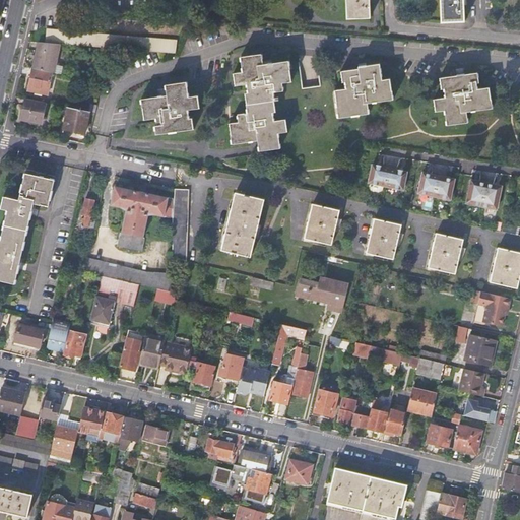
[(346,0),(347,19),(371,18),(369,0),(346,0)]
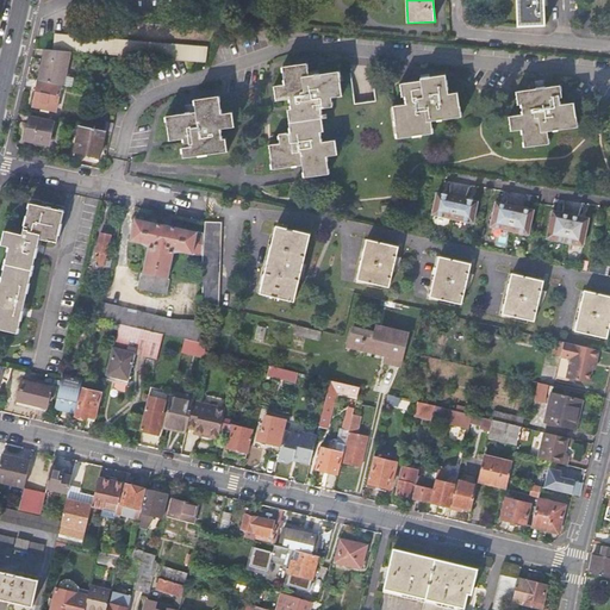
[(517,0),(518,27),(546,26),(545,2),(543,0),(517,0)]
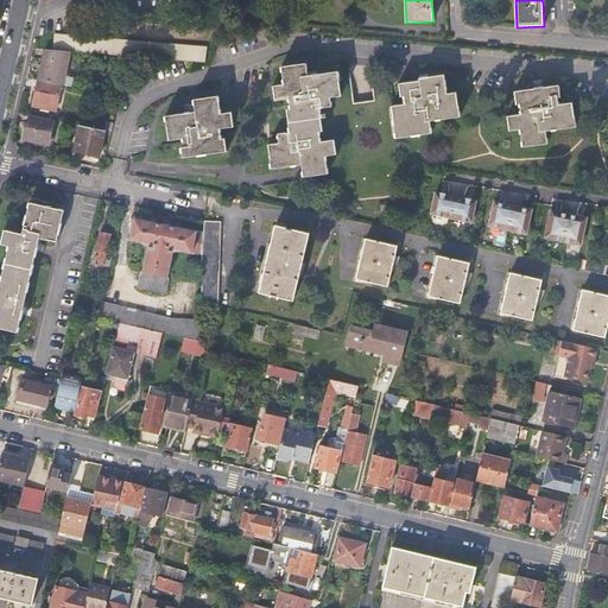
[(206,62),(208,48),(116,39),(56,33),(54,49),(82,52),(206,62)]
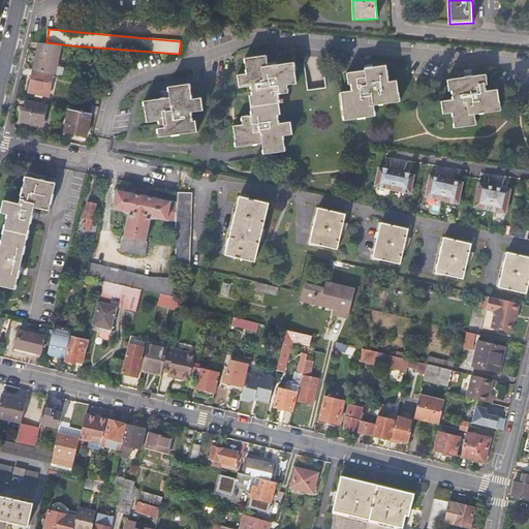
[(56,73),(62,44),(39,42),(34,69),(54,73),(56,73)]
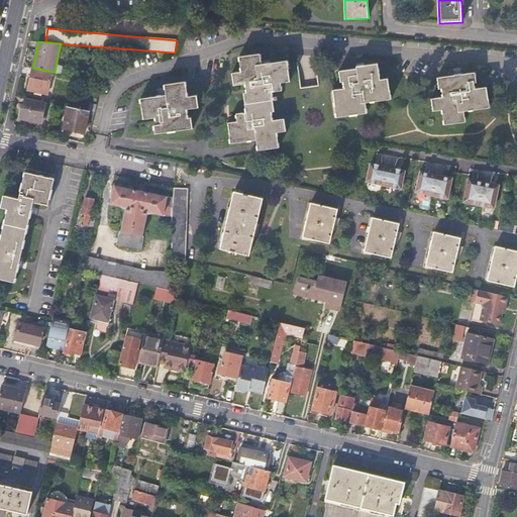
[(247,112),(237,114),(238,121),(229,123),(232,143),(257,140),(259,150),(280,147),(278,133),(288,131),(286,119),(274,121),(273,112),(276,112),(275,101),(279,100),(279,97),(274,98),(274,93),(284,91),(282,83),(292,82),(289,61),(264,65),(262,54),(241,57),(243,72),(233,73),(235,86),(246,84),(248,92),(244,93),(247,112)]
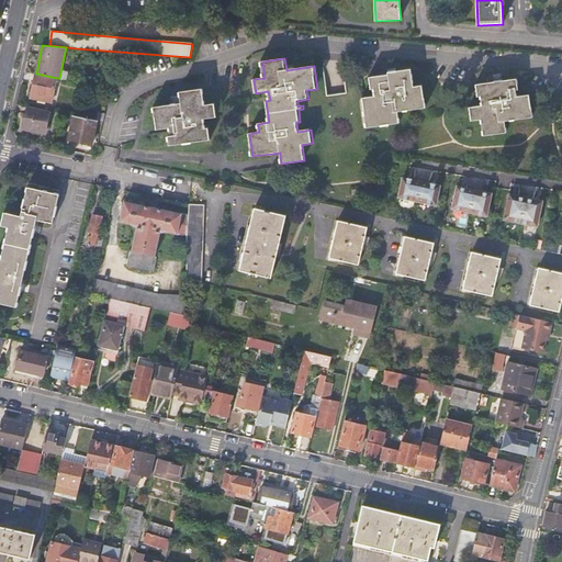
[(401,123),(398,112),(427,108),(424,86),(415,87),(413,69),(390,72),(390,75),(370,77),(372,89),(375,89),(375,97),(363,98),(367,127),(401,123)]
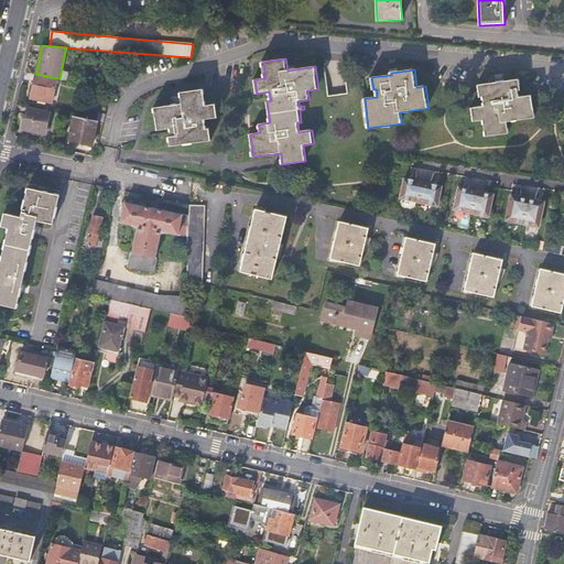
[(57,78),(36,74),(31,98),(52,102),(57,78)]
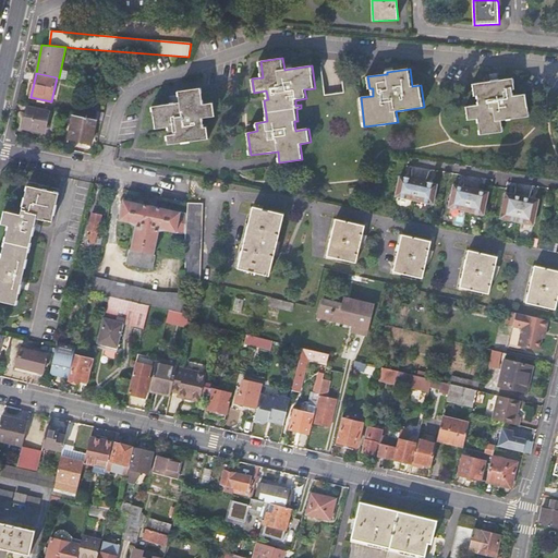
[(478,96),(480,105),(466,107),(469,120),(478,119),(481,135),(504,132),(502,121),(530,117),(526,95),(514,96),(513,91),(516,89),(514,79),(473,84),(475,96),(478,96)]
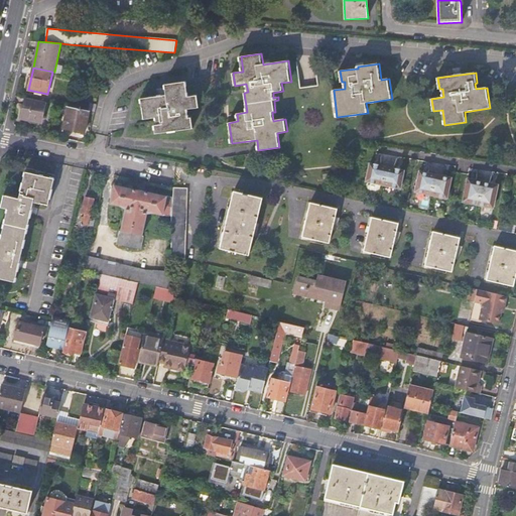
[(167,96),(142,100),(144,120),(156,118),(157,125),(155,126),(156,134),(194,129),(192,118),(189,118),(187,110),(200,108),(199,96),(188,98),(186,83),(165,86),(167,96)]
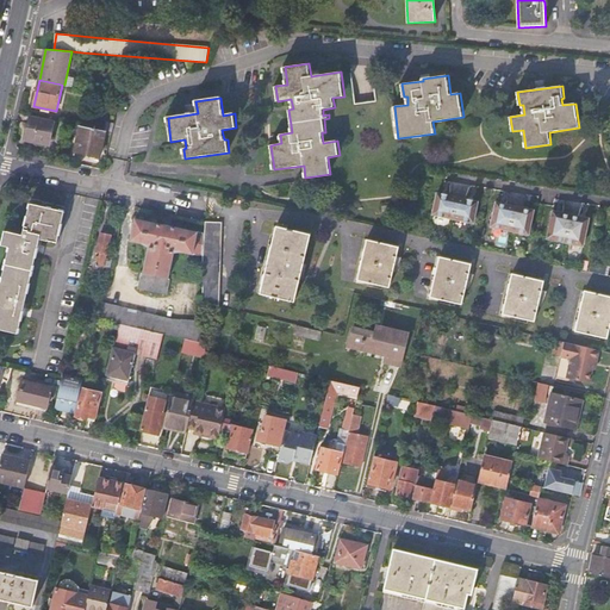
[(55,120),(32,114),(26,139),(49,144),(55,120)]
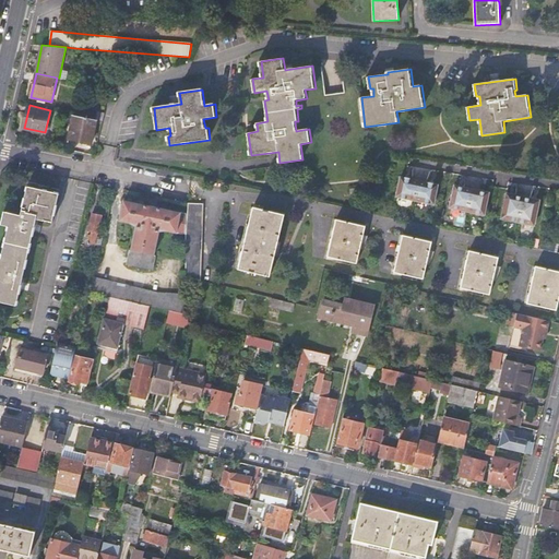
[(97,120),(74,115),(69,139),(92,144),(97,120)]
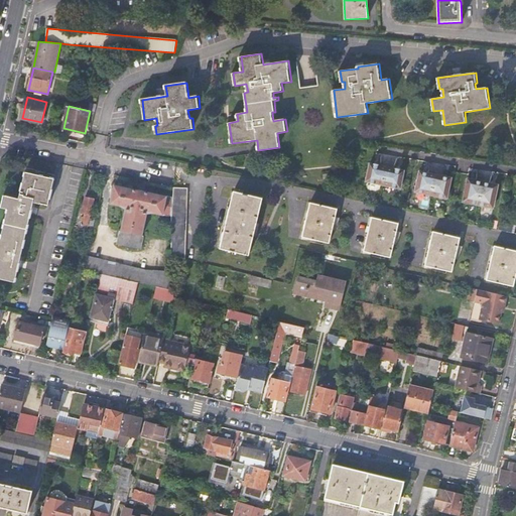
[(369,163),(365,181),(399,188),(403,170),(393,168),(394,165),(380,163),(379,165),(369,163)]
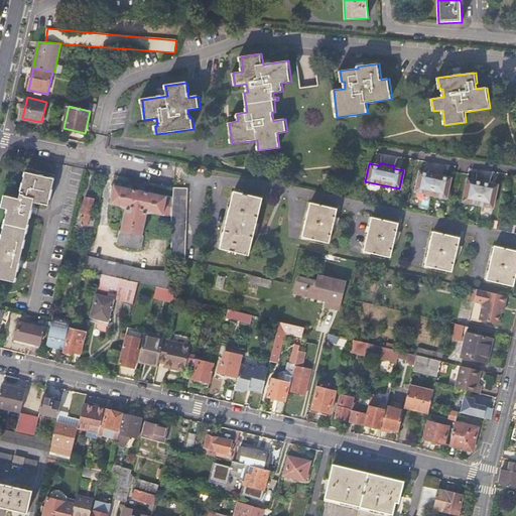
[(419,170),(415,190),(446,198),(452,177),(419,170)]
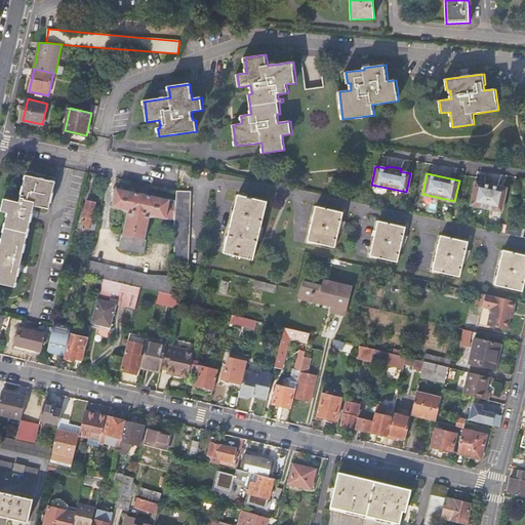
[(0,282),(15,286),(34,205),(48,208),(54,182),(26,174),(19,201),(3,198),(1,210),(7,211),(1,241),(0,241),(0,282)]
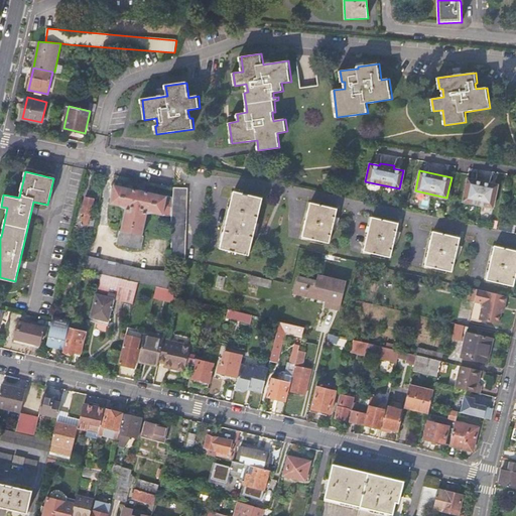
[(467,178),(462,202),(493,208),(497,184),(467,178)]
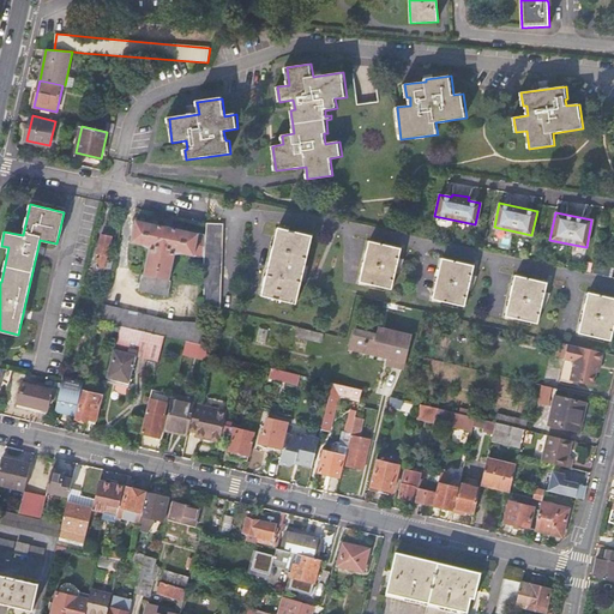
[(204,258),(206,236),(138,221),(133,242),(143,245),(151,250),(145,275),(144,275),(140,290),(168,296),(172,281),(170,281),(176,254),(185,253),(204,258)]
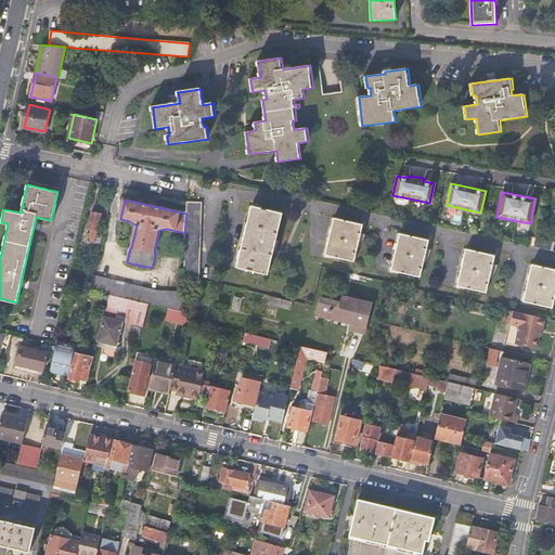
[(202,203),(188,202),(186,214),(184,233),(185,275),(199,279),(202,203)]
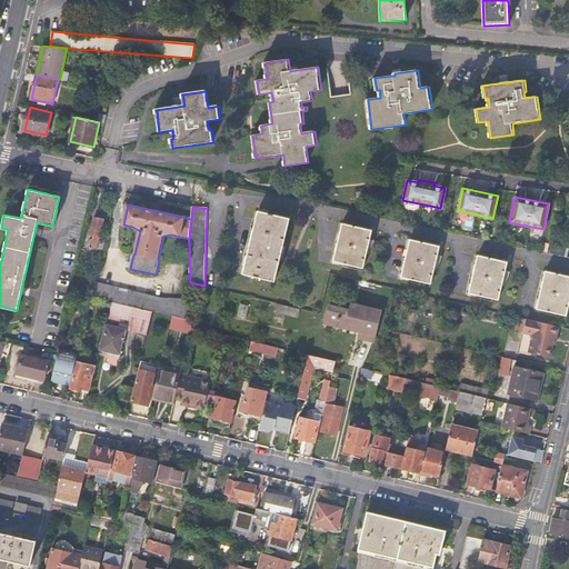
[(290,219),(258,211),(243,275),(276,282),(290,219)]
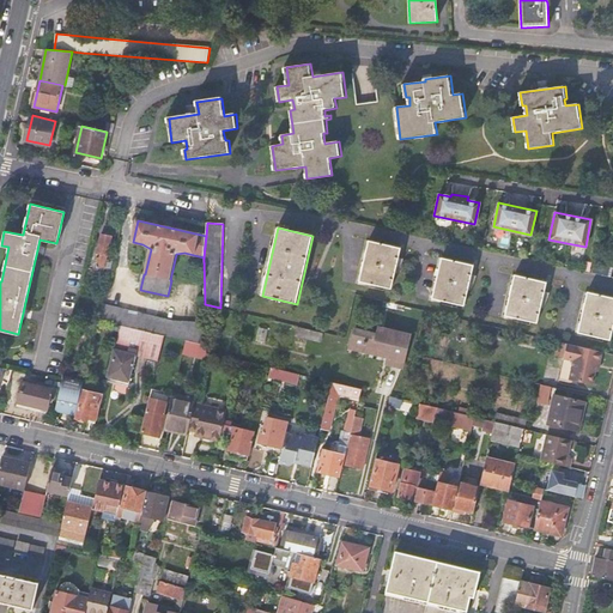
[(97,266),(105,268),(113,236),(103,234),(97,253),(102,254),(102,258),(99,258),(97,266)]
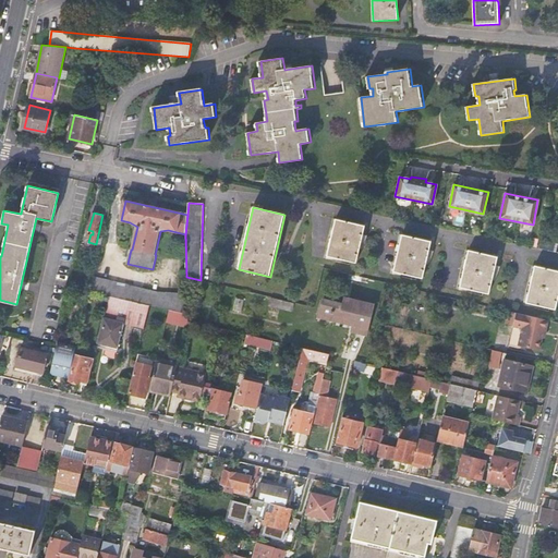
[(365,226),(336,219),(327,256),(356,264),(365,226)]
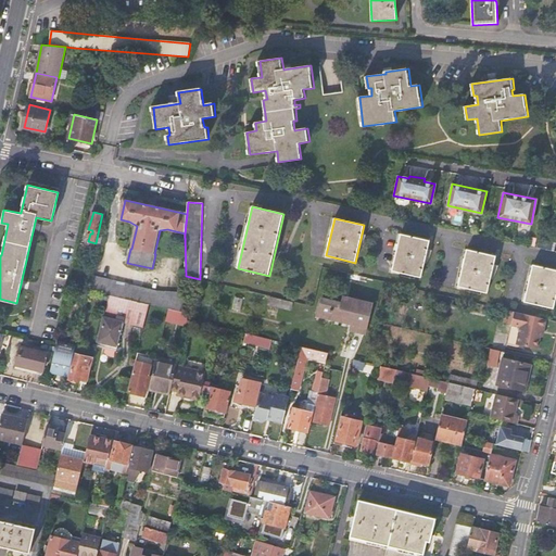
[(430,240),(401,234),(392,270),(421,278),(430,240)]
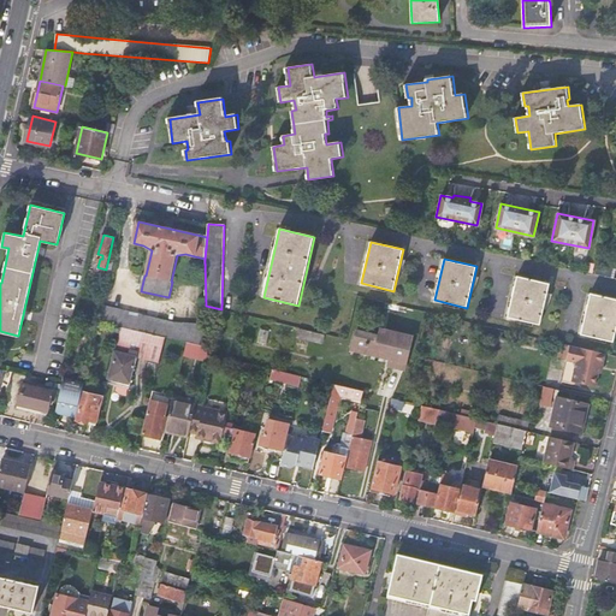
[(597,266),(594,274),(611,278),(612,268),(597,266)]
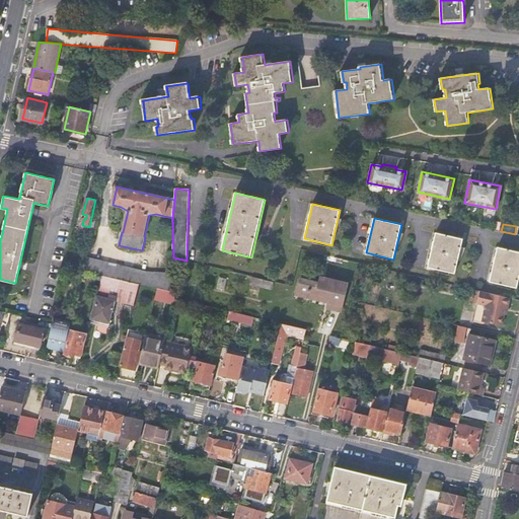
[(463,238),(436,232),(428,268),(455,274),(463,238)]
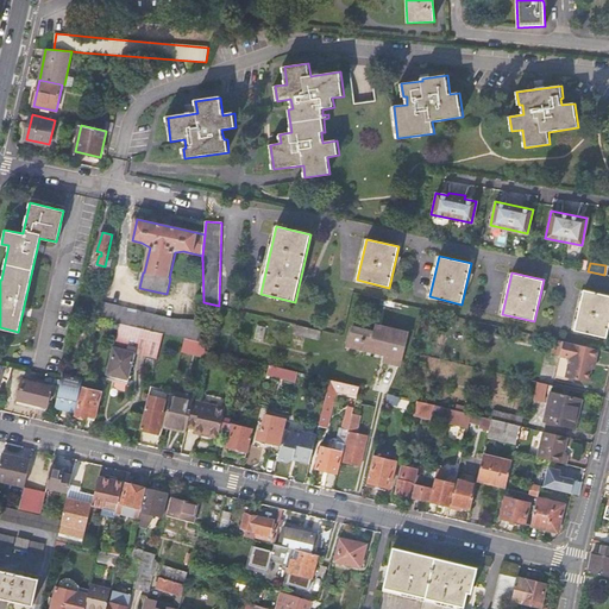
[(608,295),(584,289),(573,331),(606,338),(608,324),(608,295)]
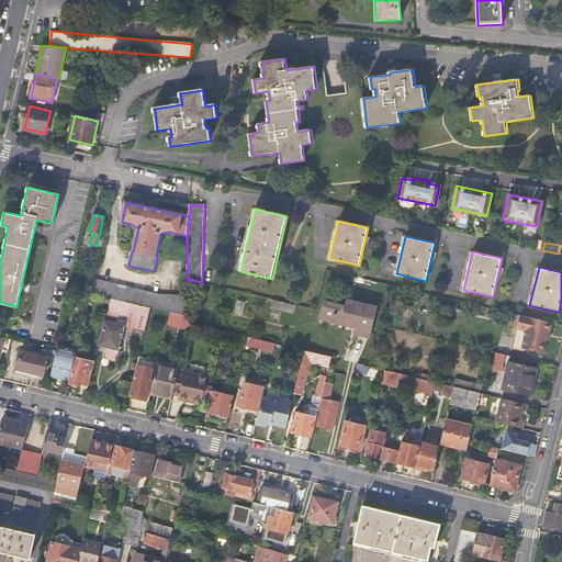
[(111,298),(131,303),(150,307),(170,312),(190,317),(188,299),(163,295),(93,279),(90,293),(111,298)]
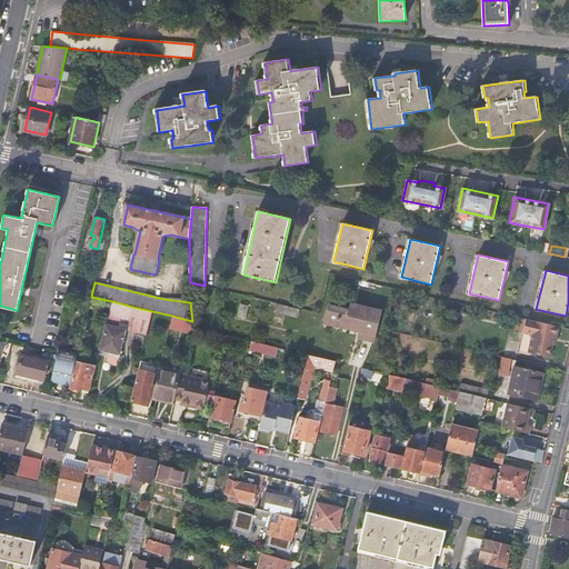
[(350,310),(329,306),(326,322),(360,330),(359,337),(373,340),(380,311),(351,303),(350,310)]
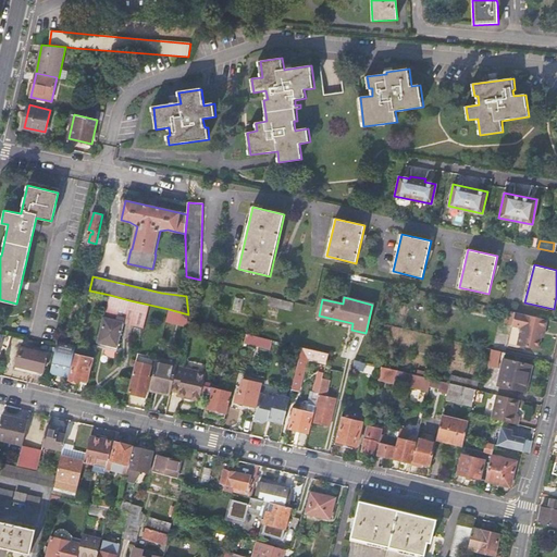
[(125,319),(131,320),(134,307),(148,310),(149,305),(130,300),(125,319)]
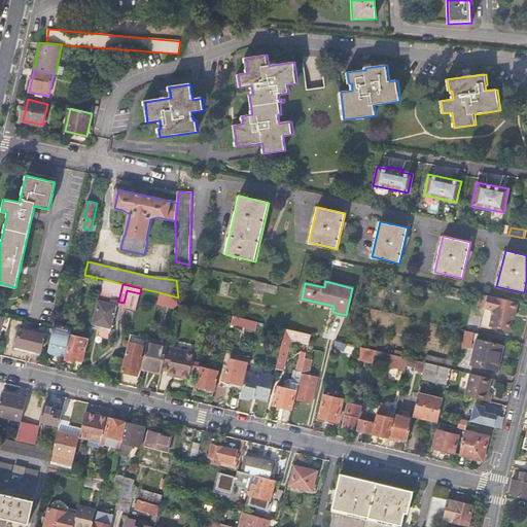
[(178,297),(160,292),(156,305),(167,307),(168,306),(177,308),(178,304),(178,297)]
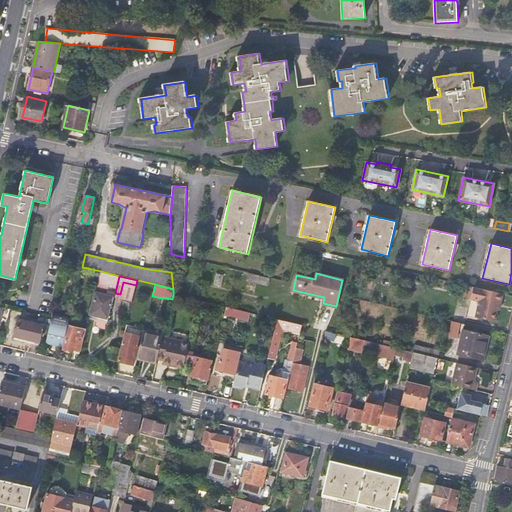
[(503,294),(474,287),(471,299),(479,301),(475,317),(482,319),(494,322),(497,310),(498,304),(501,302),(503,294)]
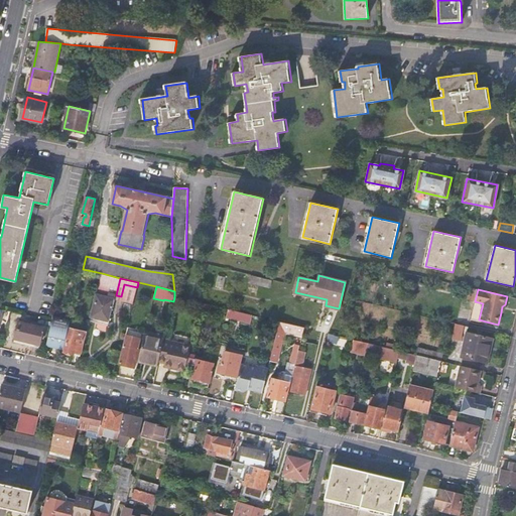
[(110,320),(114,302),(115,299),(97,294),(92,316),(110,320)]
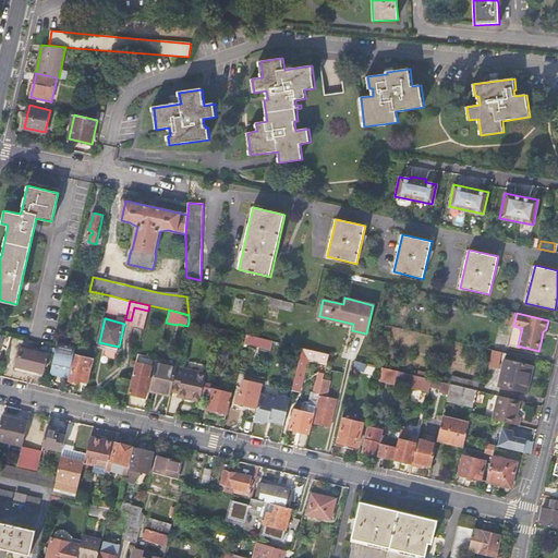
[(522,328),(513,326),(508,347),(525,350),(525,348),(518,346),(522,328)]
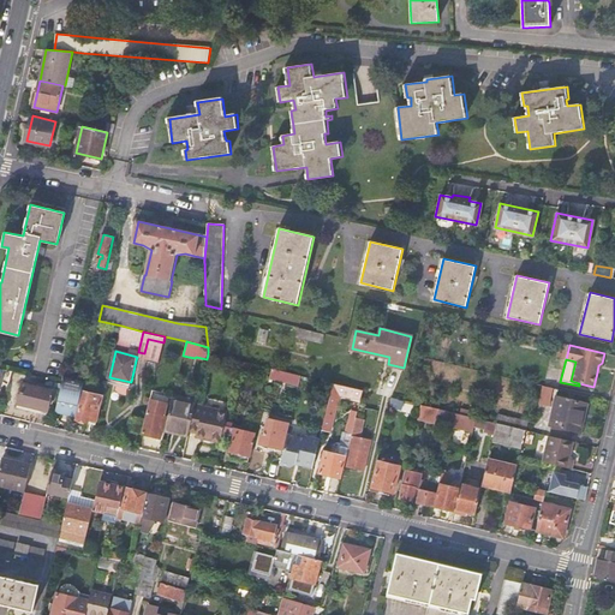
[(287,372),(273,369),(272,375),(270,378),(285,381),(287,372)]
